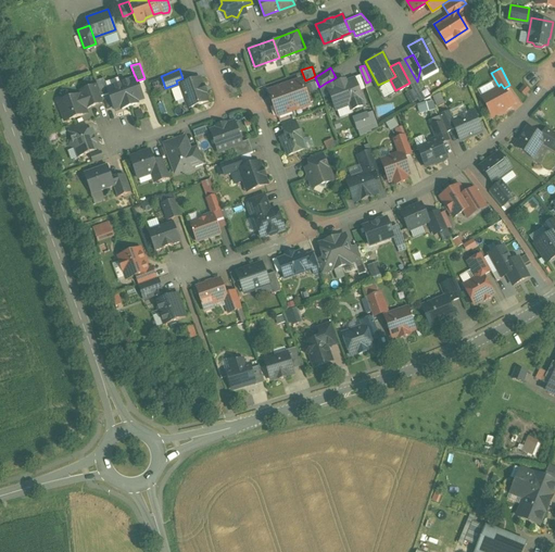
[(103,75),(96,78),(97,84),(101,93),(109,91),(106,86),(108,86),(103,75)]
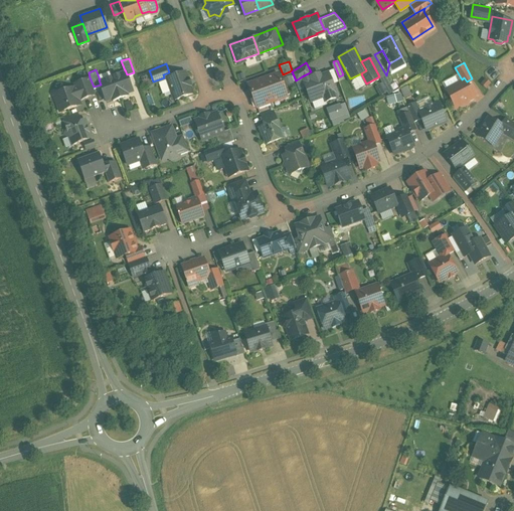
[(125,70),(112,74),(120,96),(127,93),(126,91),(132,89),(131,87),(132,86),(130,78),(129,78),(127,74),(125,69),(125,70)]
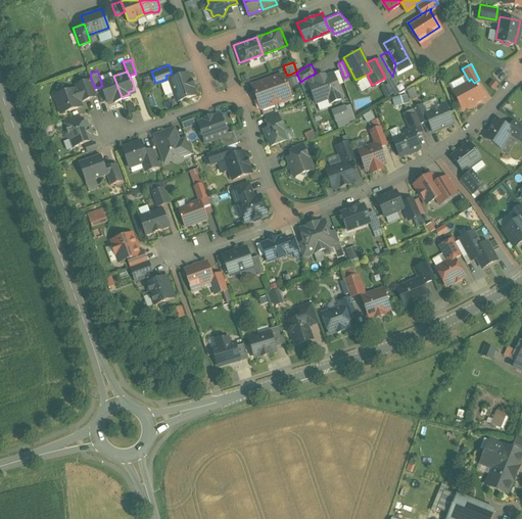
[(187,72),(169,78),(177,99),(195,92),(192,86),(193,85),(191,78),(190,78),(187,72)]
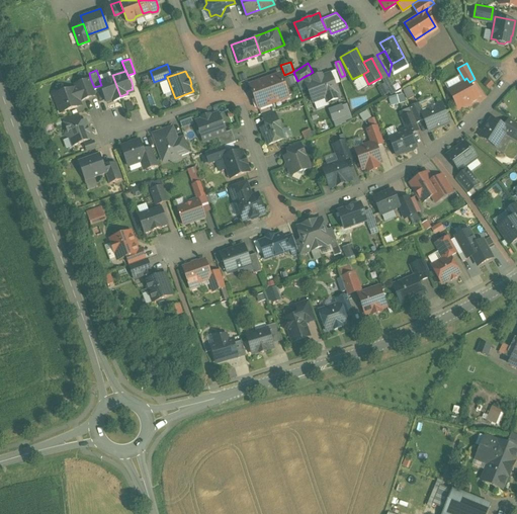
[(329,71),(321,74),(321,73),(313,75),(314,77),(311,78),(310,74),(304,77),(306,82),(313,99),(325,94),(327,99),(337,95),(336,91),(336,90),(329,71)]
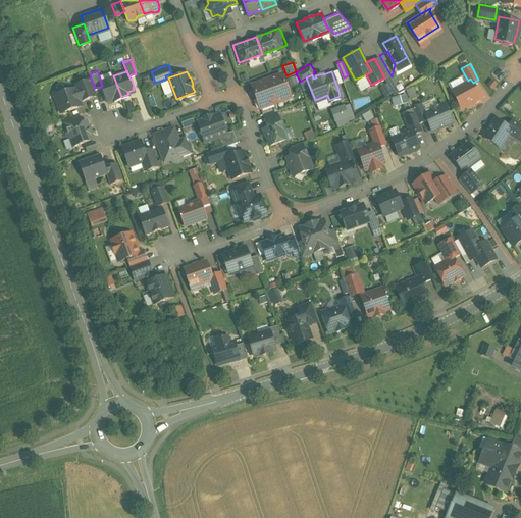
[(281,72),(251,84),(259,106),(291,95),(281,72)]
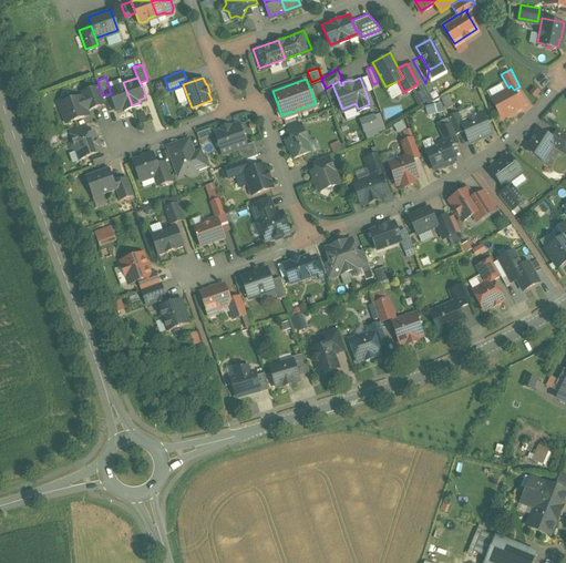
[(110,88),(109,88),(111,93),(112,98),(111,98),(114,106),(115,105),(116,109),(123,106),(124,108),(132,105),(123,82),(110,88)]
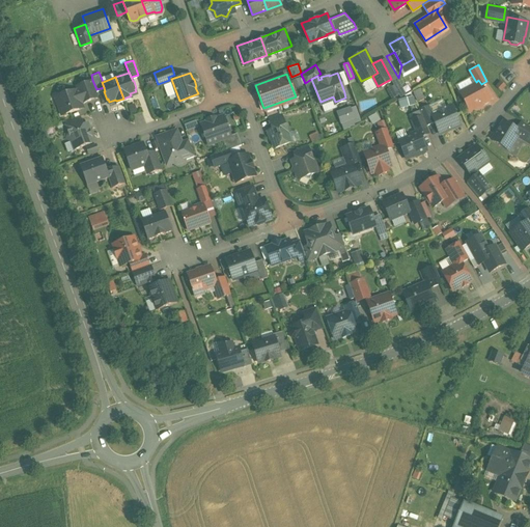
[(90,79),(77,84),(78,87),(76,88),(79,98),(82,96),(83,101),(96,95),(96,94),(98,93),(96,89),(92,80),(91,80),(90,79)]
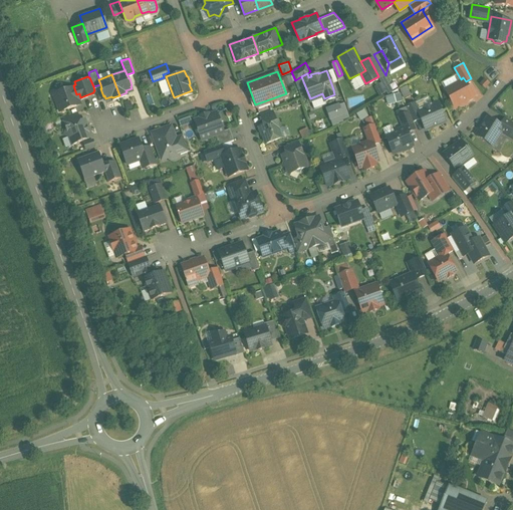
[(461,79),(458,80),(457,79),(451,83),(452,83),(445,87),(454,104),(472,94),(466,81),(463,77),(461,79)]
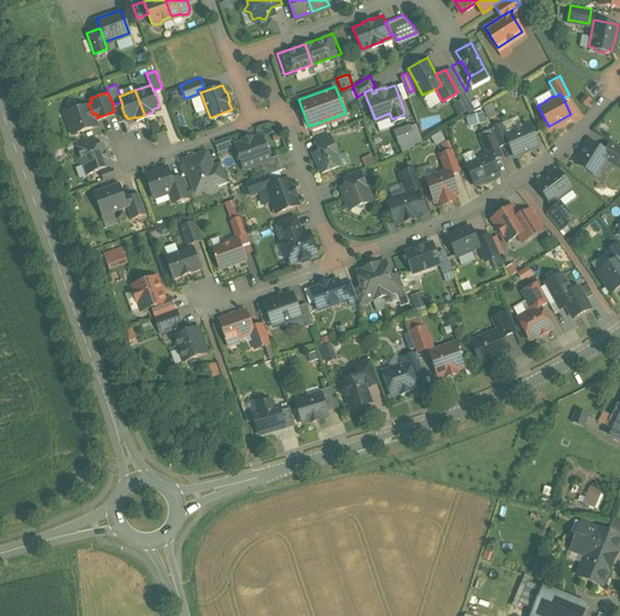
[(490,102),(483,104),(488,114),(494,112),(490,102)]
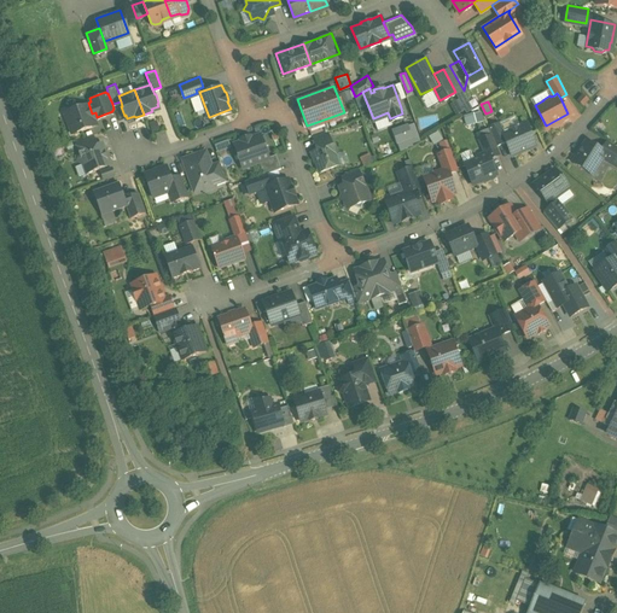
[(88,103),(68,110),(70,117),(68,121),(71,132),(91,124),(91,123),(92,118),(94,118),(92,114),(88,103)]
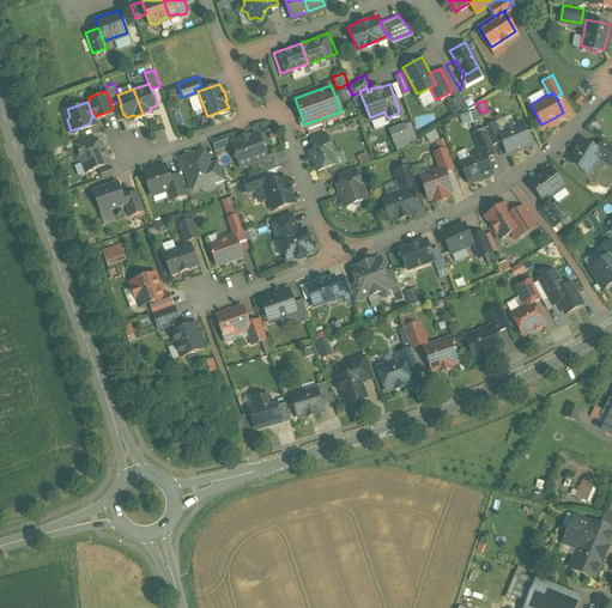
[(478,108),(460,110),(462,121),(479,119),(478,108)]
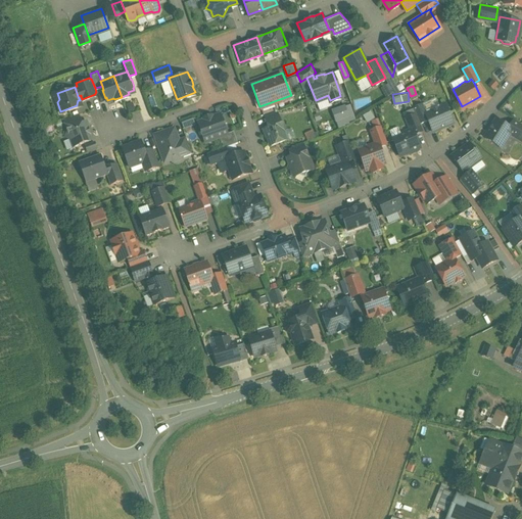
[(421,102),(413,106),(415,112),(419,122),(427,118),(424,110),(425,110),(421,102)]
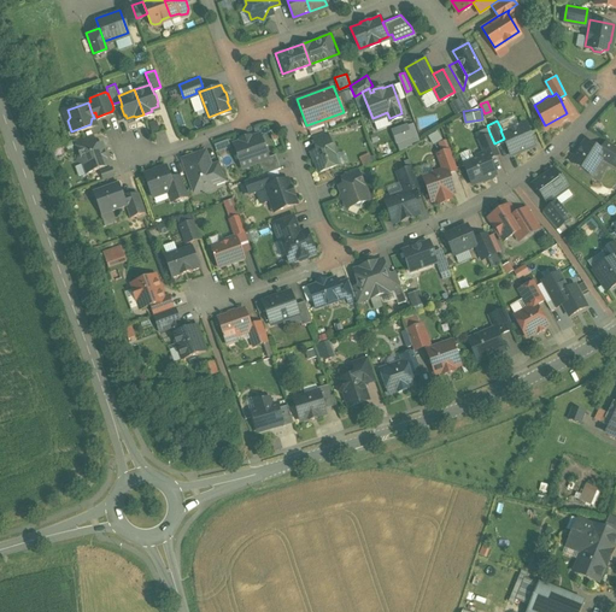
[(524,121),(517,124),(516,122),(508,125),(509,128),(502,130),(500,130),(504,139),(510,153),(534,143),(524,121)]
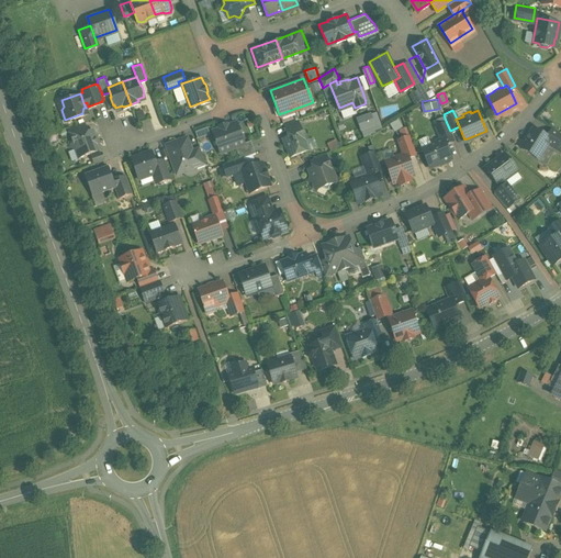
[(444,114),(436,118),(438,124),(446,121),(444,114)]
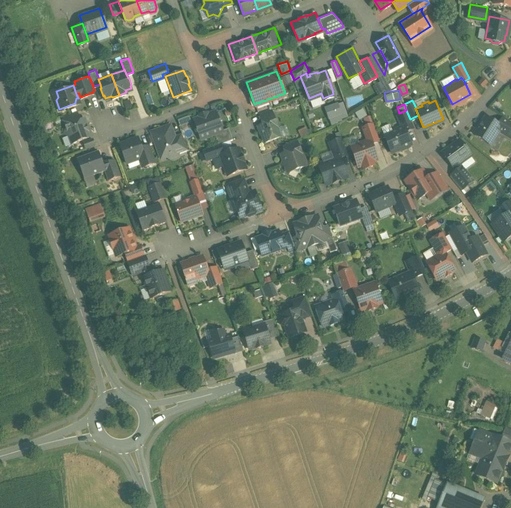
[(270,107),(259,111),(261,117),(272,113),(270,107)]
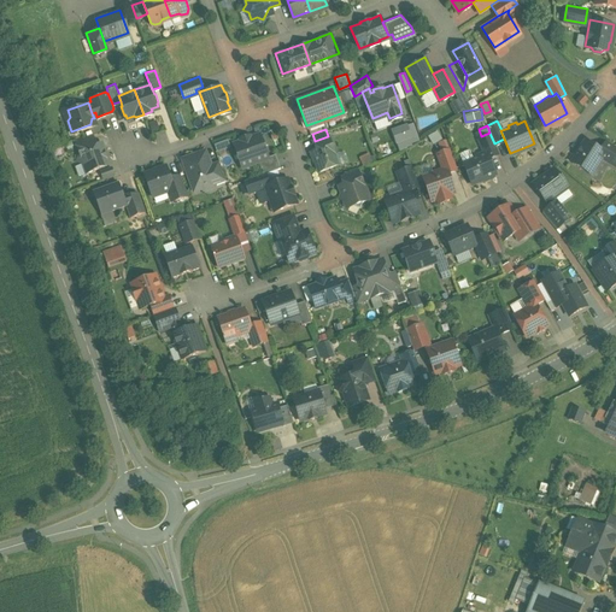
[(414,129),(400,134),(404,142),(417,137),(414,129)]
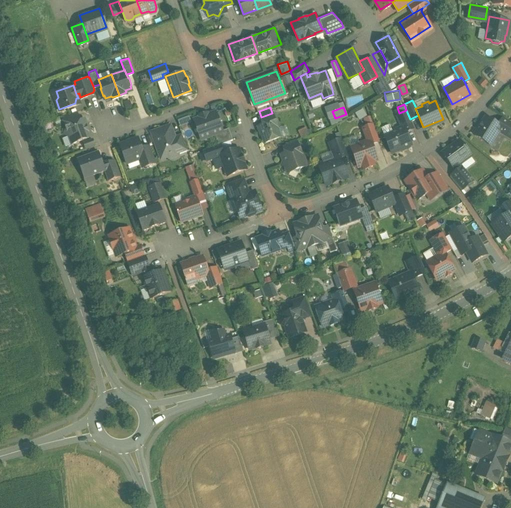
[(359,117),(367,114),(364,107),(356,111),(359,117)]
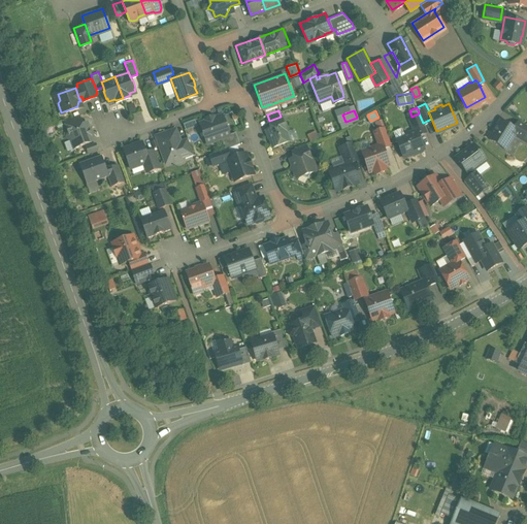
[(83,123),(78,112),(64,119),(68,130),(65,136),(71,138),(73,145),(93,139),(92,135),(92,134),(91,129),(89,129),(87,121),(83,123)]
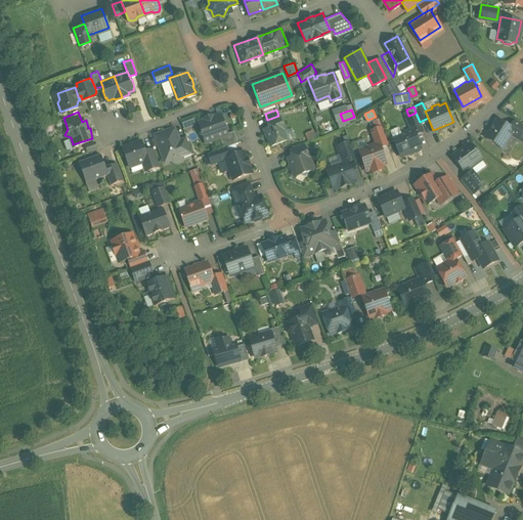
[(220,113),(198,121),(205,140),(219,135),(227,132),(227,131),(223,122),(226,121),(223,113),(220,114),(220,113)]
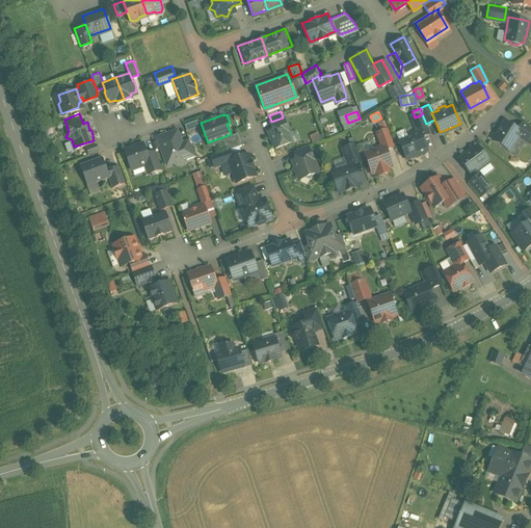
[(415,117),(412,119),(417,131),(419,130),(421,135),(429,131),(426,124),(422,114),(415,117)]
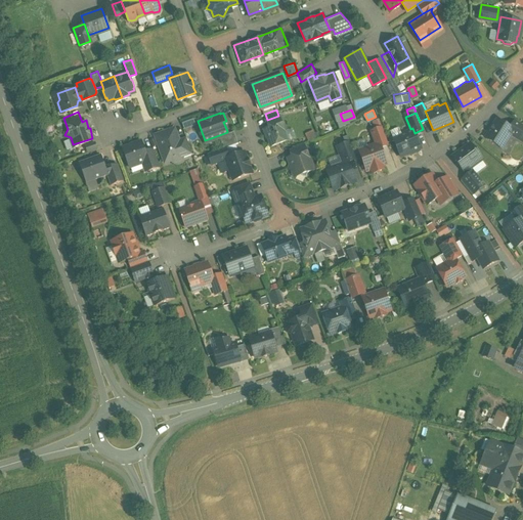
[(278,116),(267,120),(269,126),(264,128),(266,135),(268,134),(271,143),(287,138),(285,132),(286,129),(280,115),(278,116)]
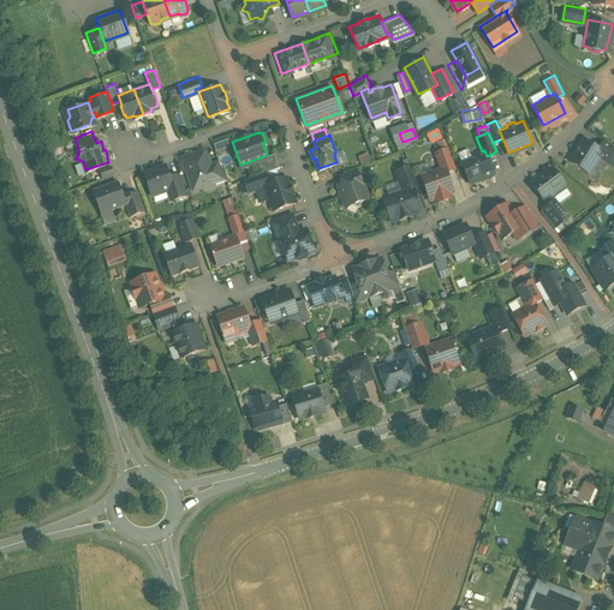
[(227,137),(215,141),(218,147),(228,143),(227,137)]
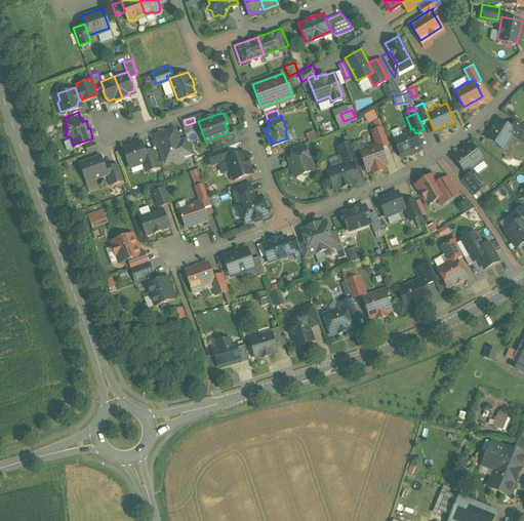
[(523,122),(515,117),(510,125),(514,128),(511,132),(523,139),(523,137),(523,122)]
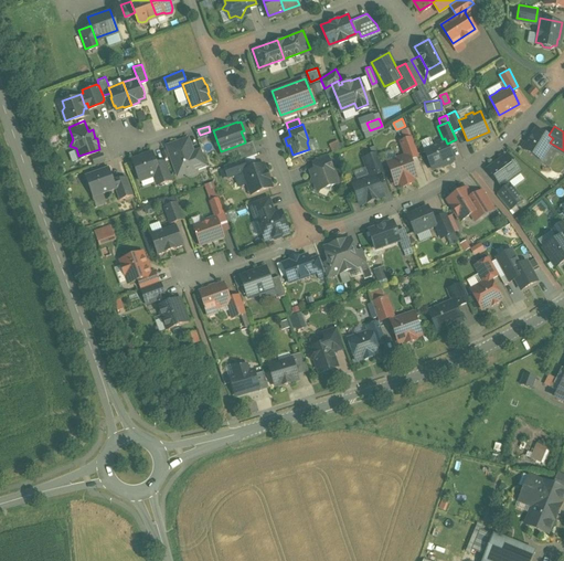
[(408,127),(402,129),(404,137),(411,135),(408,127)]
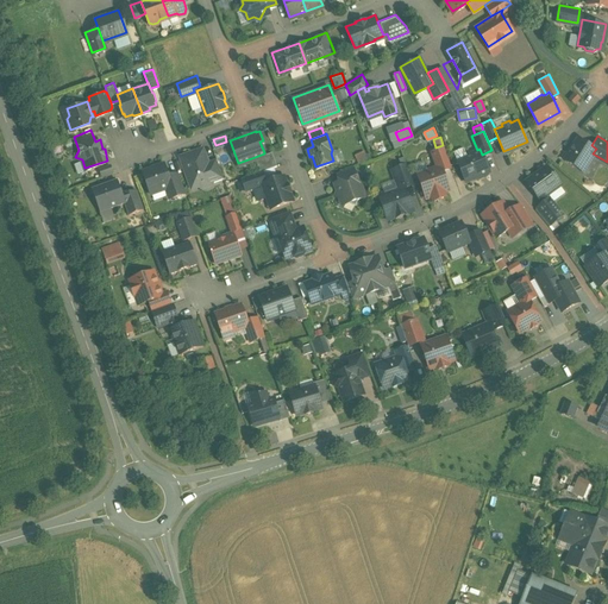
[(591,145),(577,137),(572,143),(568,149),(569,150),(564,158),(583,170),(593,153),(596,149),(591,145)]
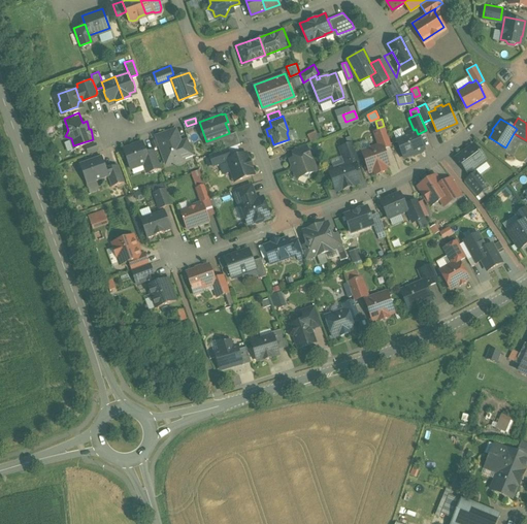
[(377,128),(374,130),(379,143),(381,142),(383,146),(391,143),(385,126),(384,126),(377,128)]
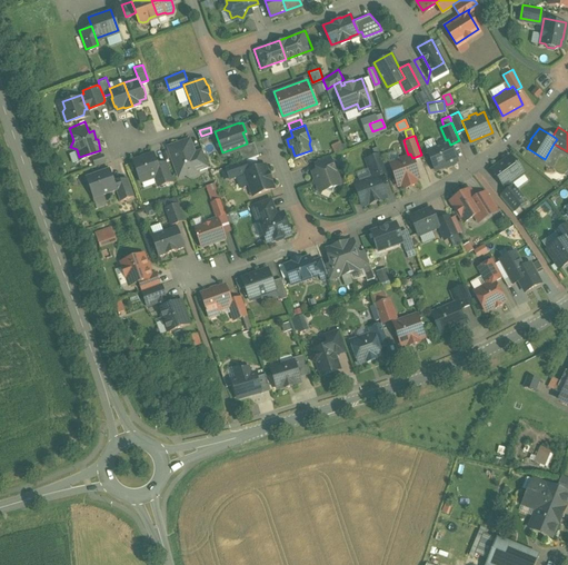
[(432,136),(424,140),(427,148),(436,145),(432,136)]
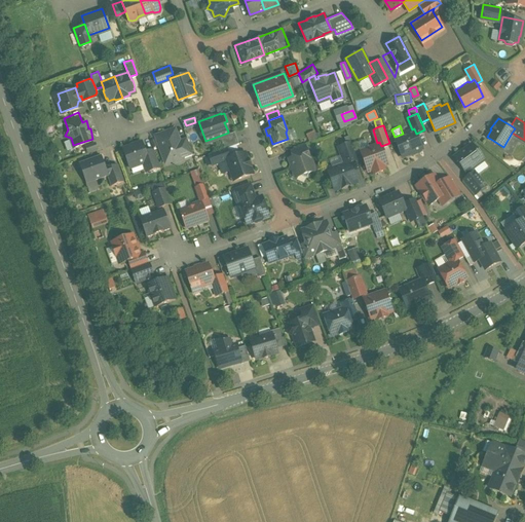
[(310,139),(319,135),(314,127),(306,133),(310,139)]
